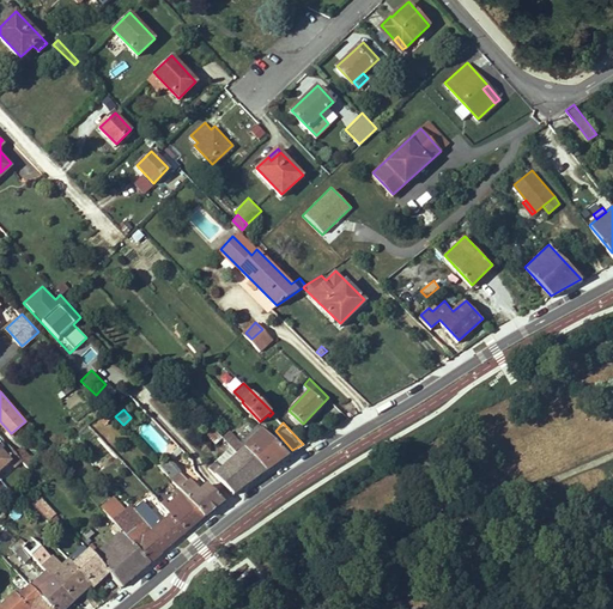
[(223,436),(211,424),(204,430),(217,442),(223,436)]
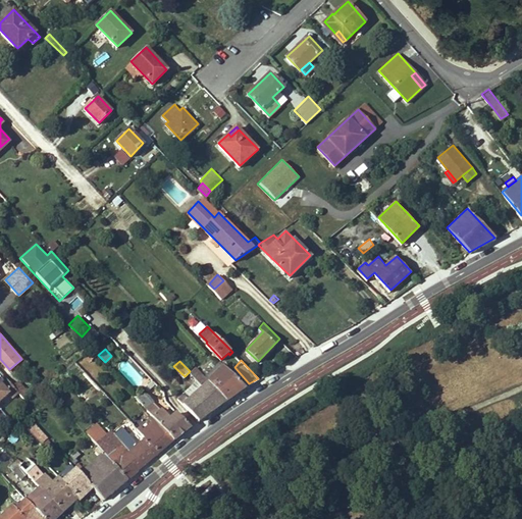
[(224,365),(208,380),(225,400),(236,394),(245,386),(224,365)]
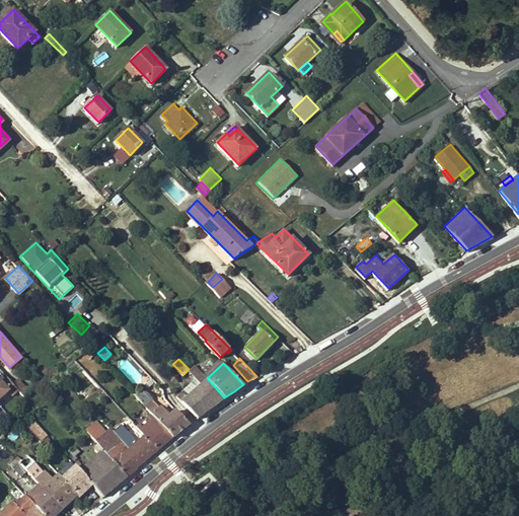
[(189,369),(200,380),(202,378),(204,380),(207,378),(195,364),(189,369)]
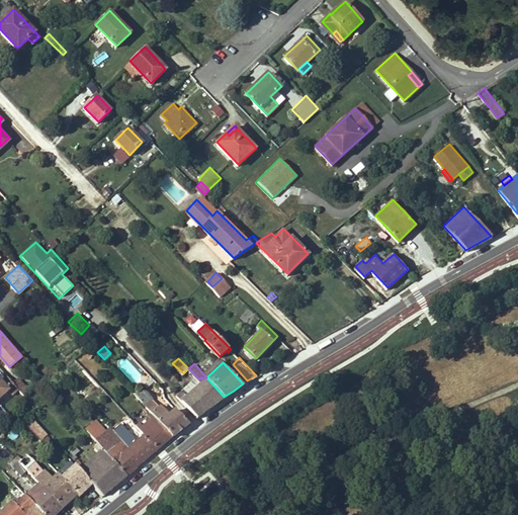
[(18,377),(13,381),(23,393),(27,389),(18,377)]
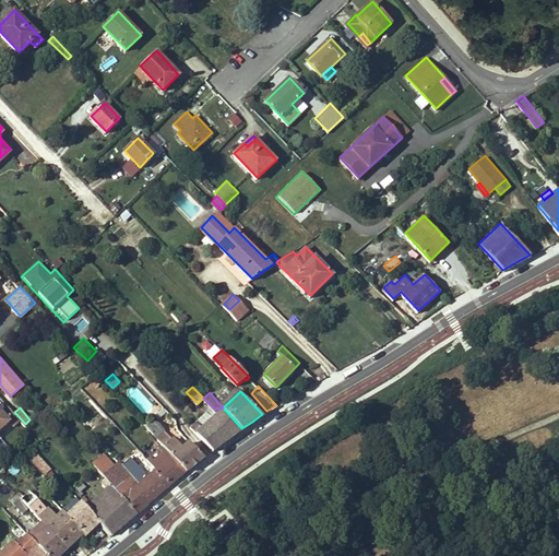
[(197,418),(193,422),(190,425),(199,435),(205,429),(210,434),(219,425),(230,437),(241,428),(223,407),(219,410),(217,407),(215,410),(217,412),(202,425),(197,418)]
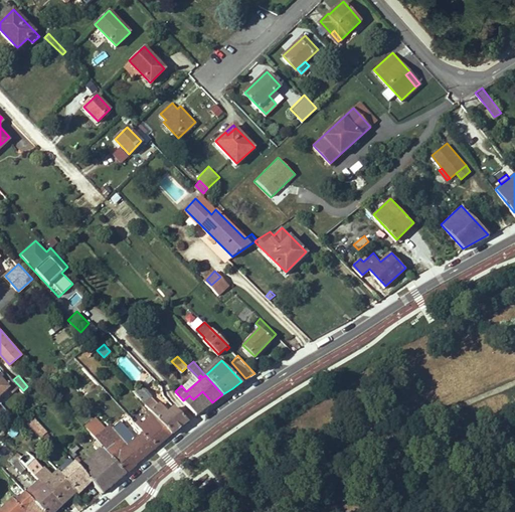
[(0,402),(1,402),(4,405),(21,391),(12,381),(3,389),(1,387),(0,388),(0,402)]
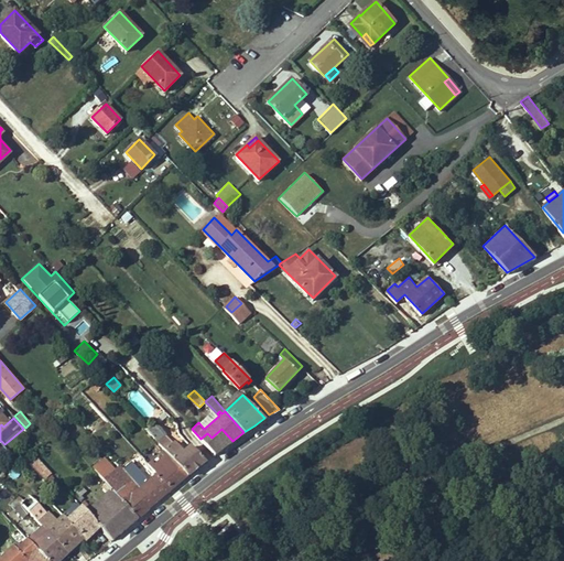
[(166,452),(187,475),(205,461),(192,444),(185,450),(176,440),(174,442),(155,421),(147,429),(166,452)]
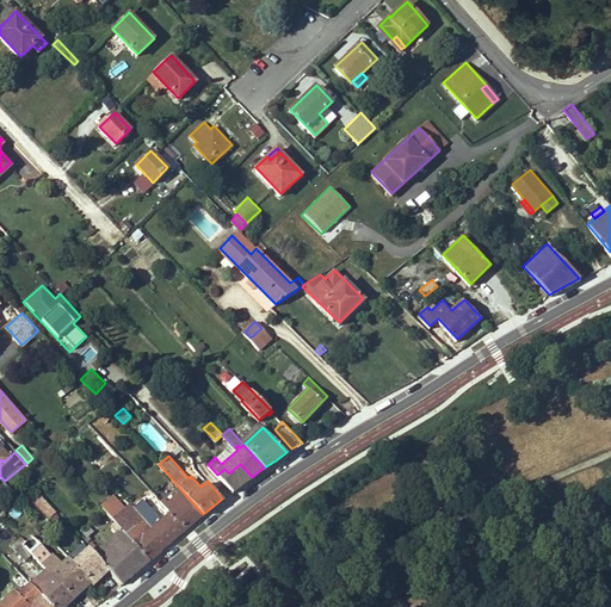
[(240,464),(229,474),(239,487),(252,477),(240,464)]
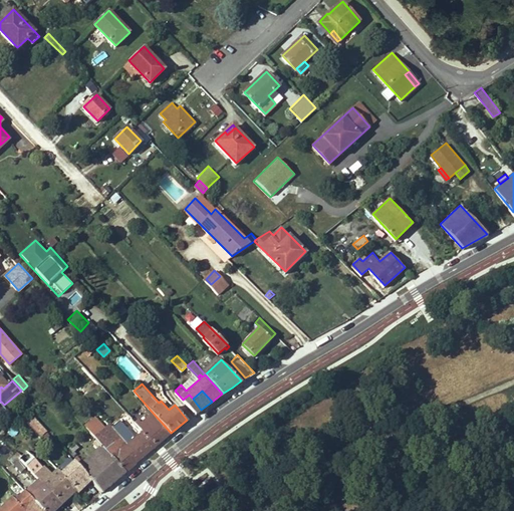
[(157,419),(144,431),(157,444),(171,433),(152,412),(151,413),(157,419)]
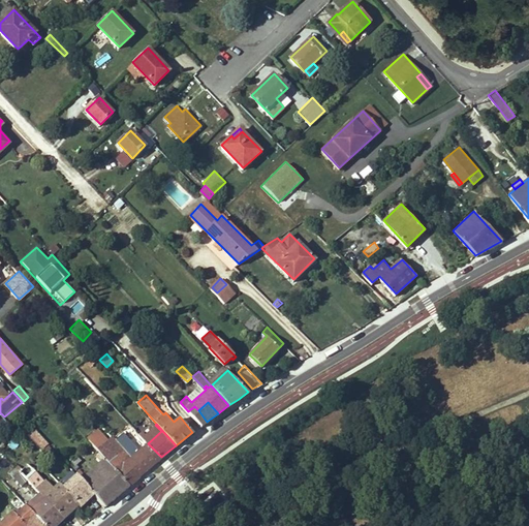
[(99,450),(130,485),(139,475),(133,467),(138,463),(133,457),(125,463),(111,446),(97,432),(90,438),(99,450)]
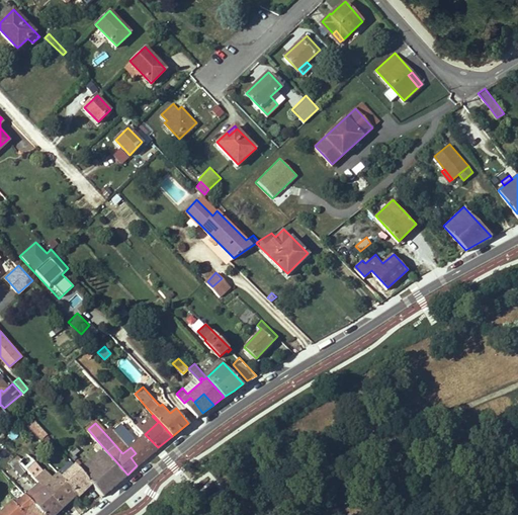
[(115,431),(108,437),(122,453),(131,447),(115,431)]
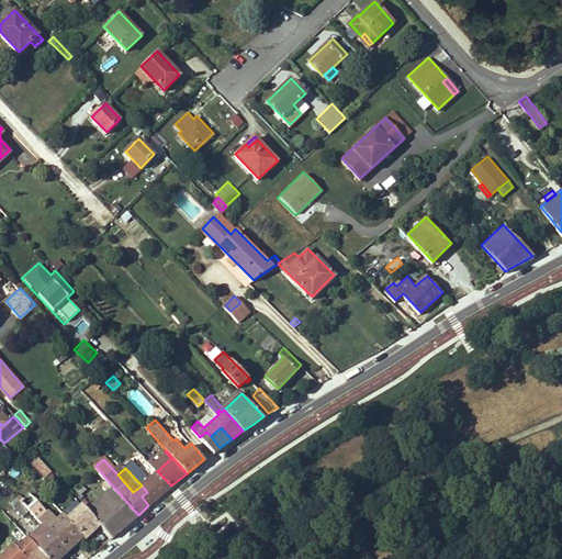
[(54,471),(48,476),(56,484),(62,480),(54,471)]
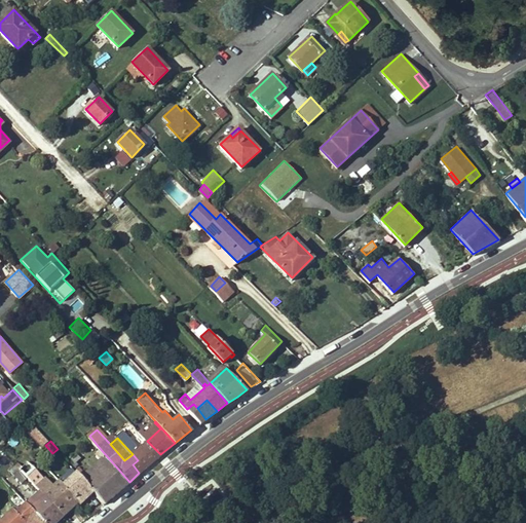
[(133,464),(139,473),(160,454),(147,441),(133,454),(138,460),(133,464)]
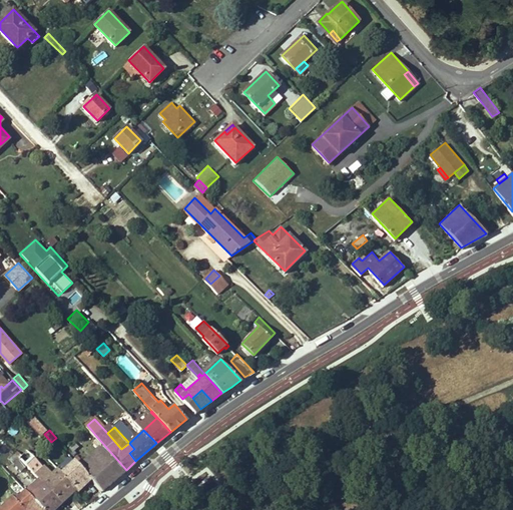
[(91,478),(101,490),(126,470),(96,436),(92,440),(97,446),(95,447),(100,453),(90,462),(85,456),(78,463),(91,478)]
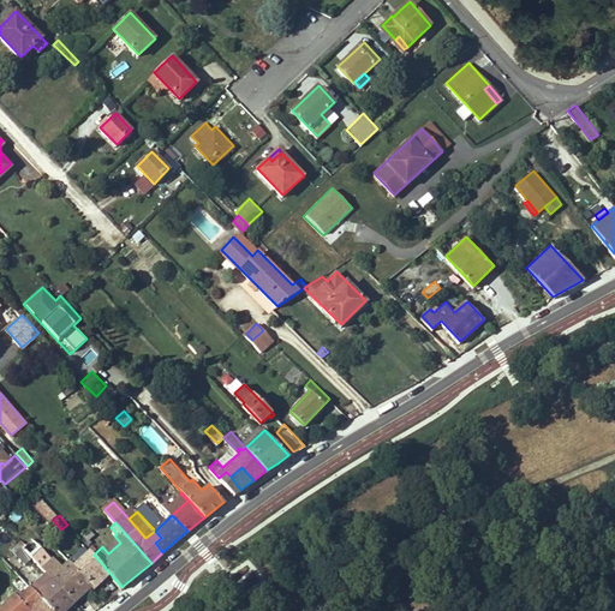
[(114,535),(102,546),(108,553),(120,543),(114,535)]
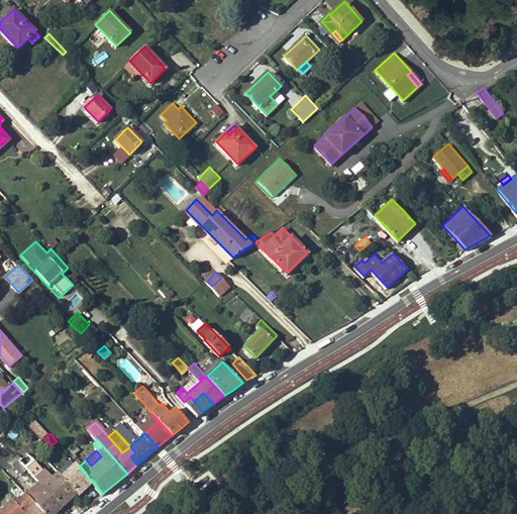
[(20,458),(27,467),(34,476),(43,468),(28,451),(23,456),(20,458)]
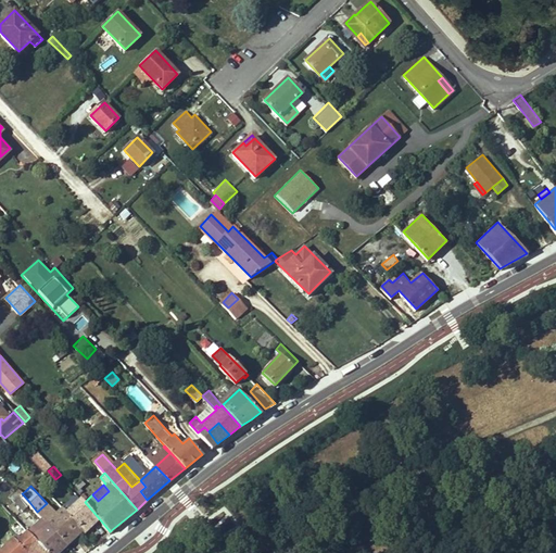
[(22,493),(17,489),(11,495),(23,508),(29,502),(22,493)]
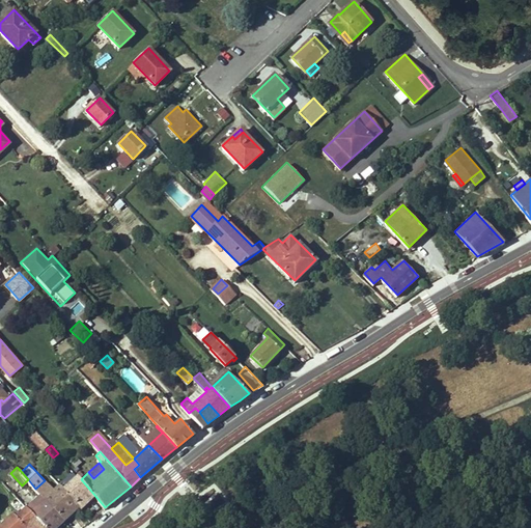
[(63,489),(79,505),(81,507),(94,495),(81,479),(78,476),(63,489)]
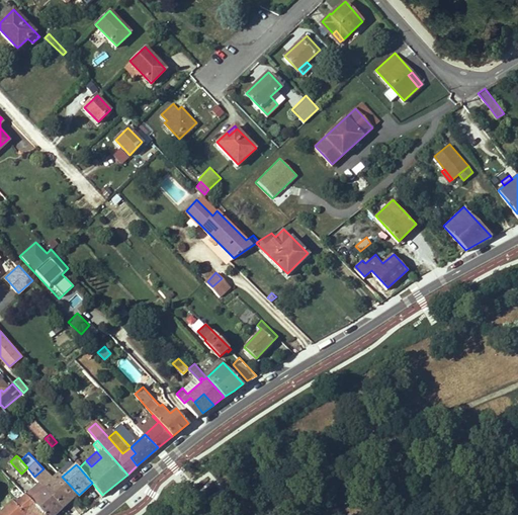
[(34,477),(44,487),(53,479),(44,468),(34,477)]
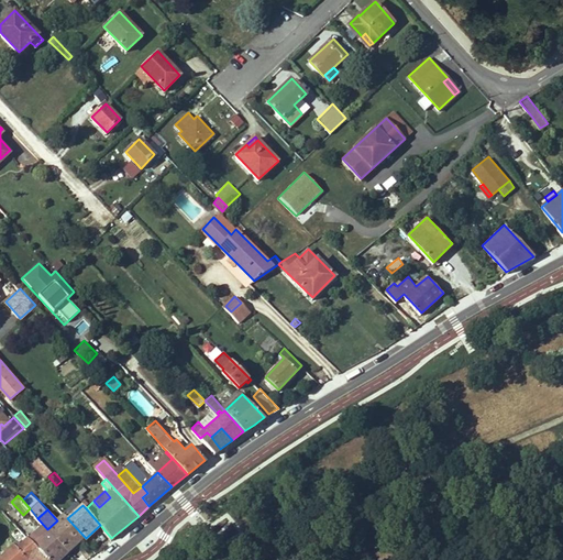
[(57,520),(47,529),(67,551),(84,536),(67,518),(64,514),(57,520)]
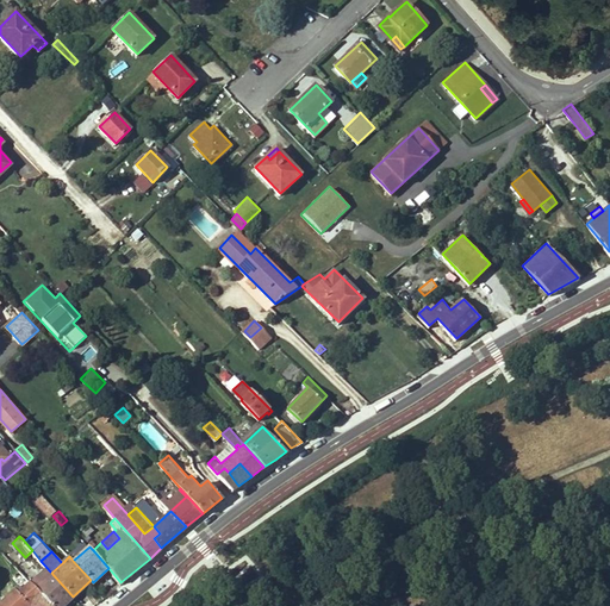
[(51,573),(36,586),(54,605),(62,605),(73,597),(51,573)]
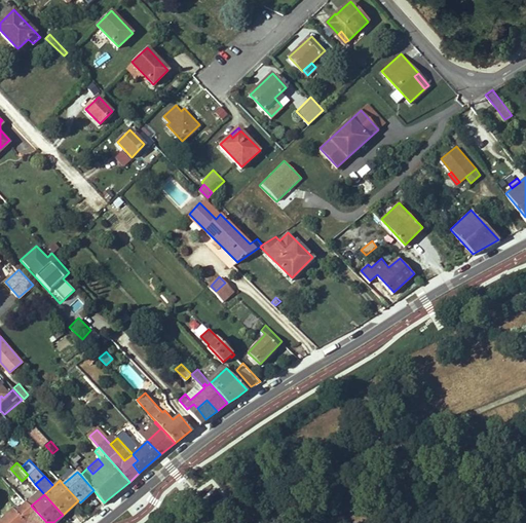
[(46,522),(31,506),(26,501),(20,507),(17,503),(0,519),(0,522),(25,522),(27,522),(46,522)]
